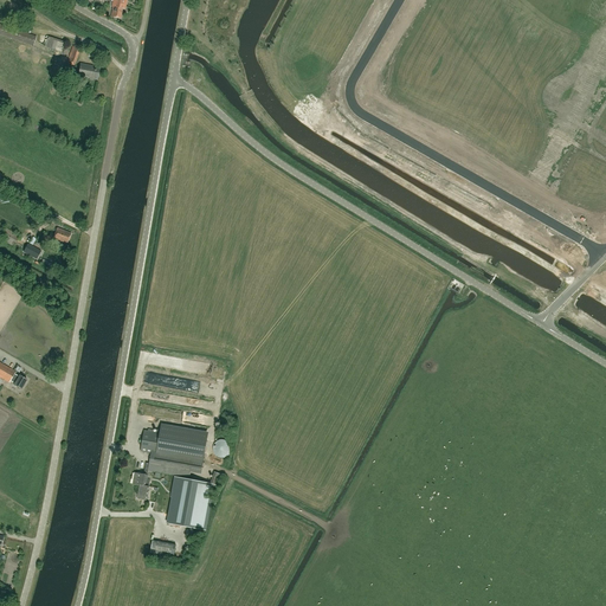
[(113,0),(113,1),(111,6),(111,7),(113,7),(111,17),(121,19),(122,8),(126,10),(126,5),(127,0),(113,0)]
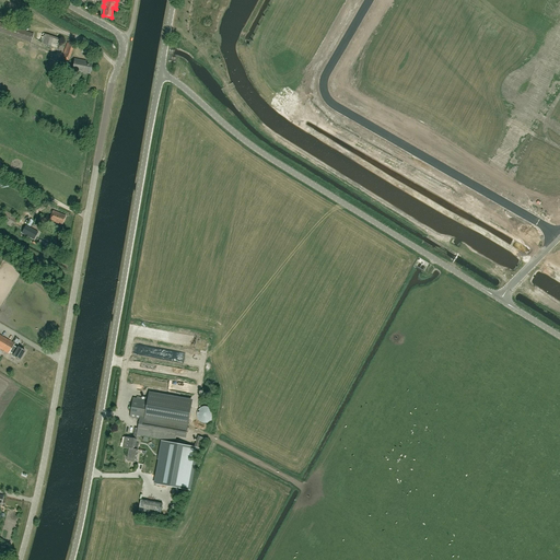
[(0,32),(31,43),(34,34),(0,22),(0,32)]
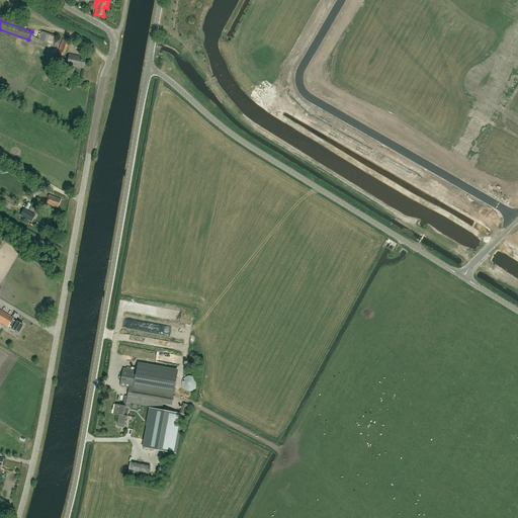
[(53,45),(56,36),(41,31),(40,33),(38,39),(53,45)]
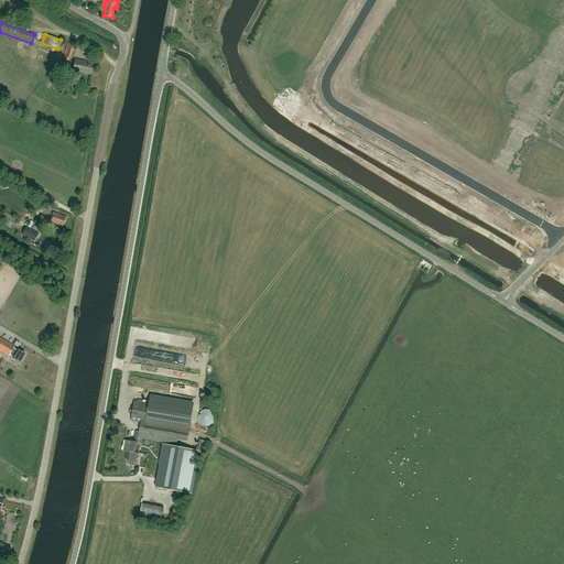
[(65,61),(69,61),(75,46),(74,46),(75,44),(68,42),(62,60),(65,61)]
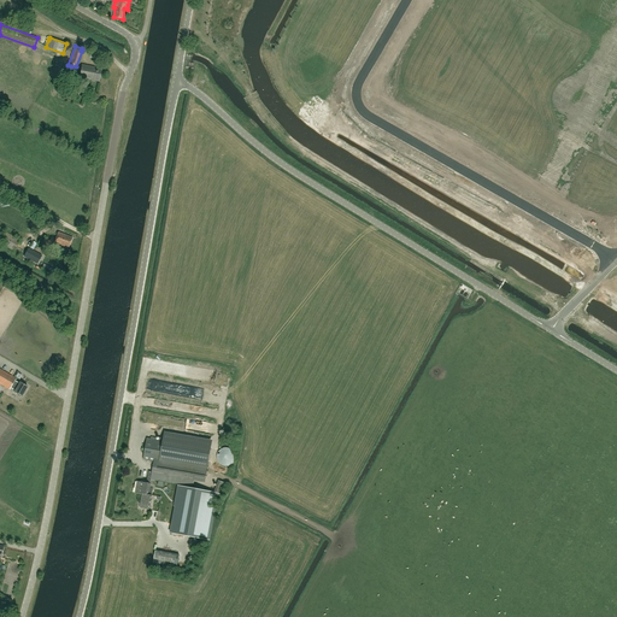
[(103,69),(92,66),(82,65),(80,78),(99,82),(100,81),(99,81),(101,69),(103,69)]
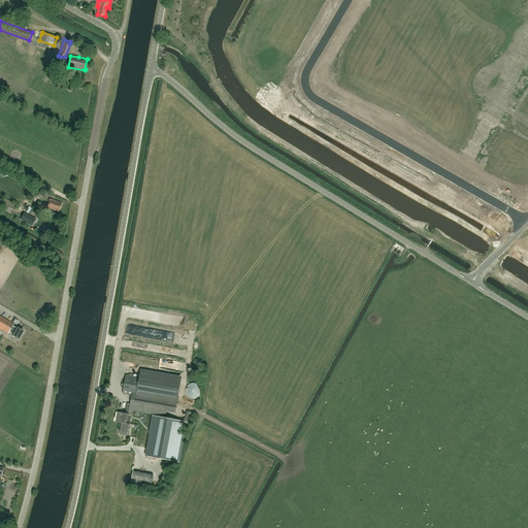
[(0,207),(11,215),(17,205),(3,198),(0,203),(0,207)]
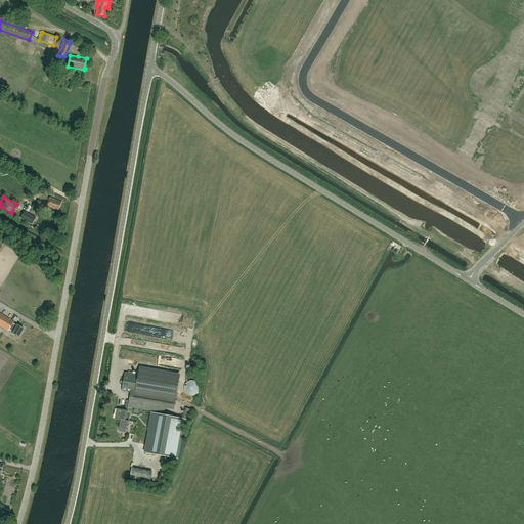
[(60,204),(61,202),(49,198),(49,200),(47,204),(46,206),(58,211),(58,209),(60,204)]
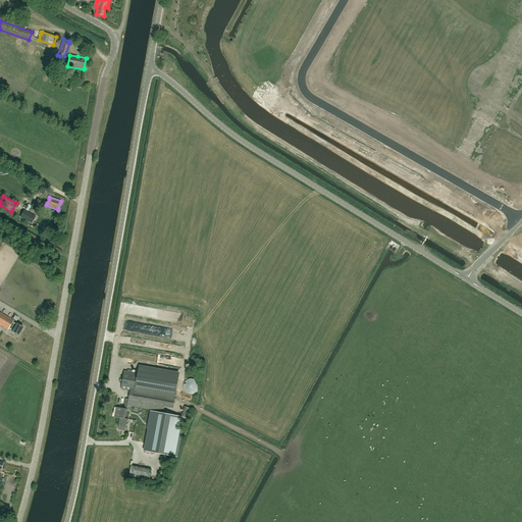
[(32,223),(35,216),(24,210),(20,217),(32,223)]
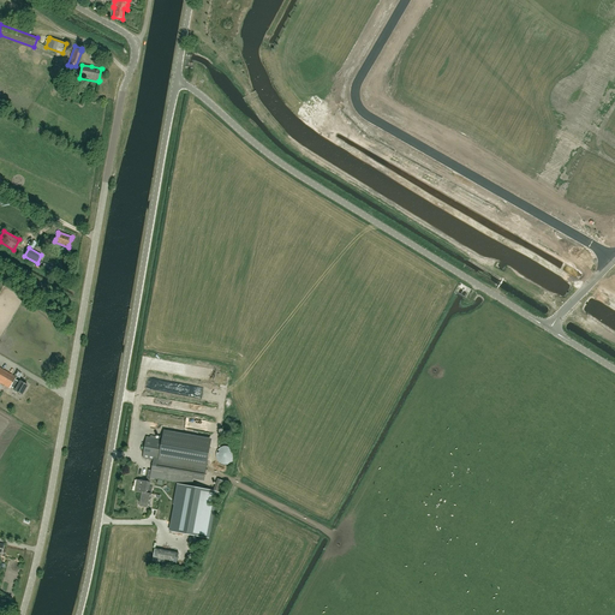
[(22,395),(28,386),(21,381),(19,382),(15,380),(16,377),(0,368),(0,382),(10,388),(11,387),(15,389),(15,392),(22,395)]
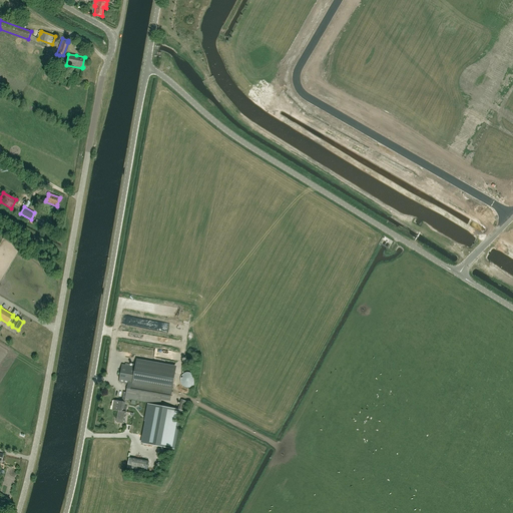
[(112,410),(118,411),(126,412),(127,406),(124,406),(125,399),(160,405),(161,399),(170,401),(175,372),(136,365),(136,364),(135,367),(122,365),(119,382),(126,383),(125,385),(127,385),(126,392),(123,392),(121,402),(114,400),(112,410)]
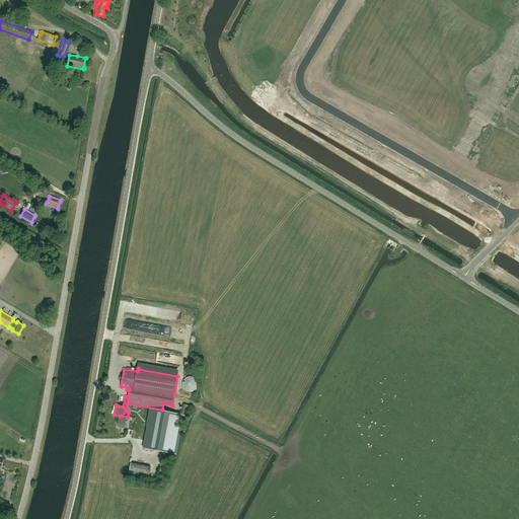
[(186,378),(183,379),(183,381),(182,382),(182,383),(182,385),(182,387),(183,388),(183,389),(186,390),(188,391),(190,392),(191,392),(193,391),(194,391),(195,390),(197,388),(198,387),(198,386),(198,385),(198,383),(198,382),(198,381),(197,380),(196,378),(195,377),(193,377),(191,376),(188,377),(187,377),(186,378)]
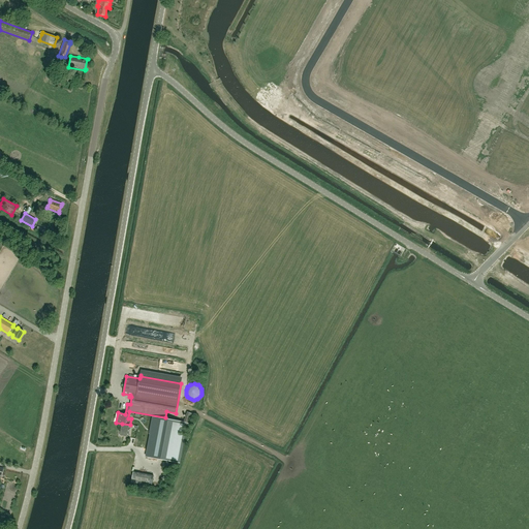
[(191,425),(195,415),(187,412),(183,422),(191,425)]
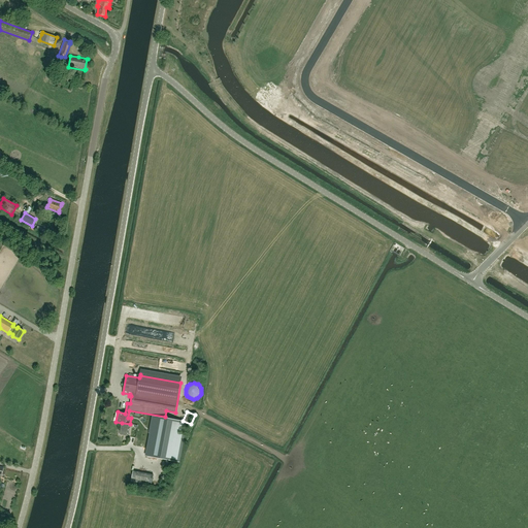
[(152,417),(144,456),(172,461),(178,462),(178,461),(180,453),(182,443),(186,423),(172,420),(152,417)]
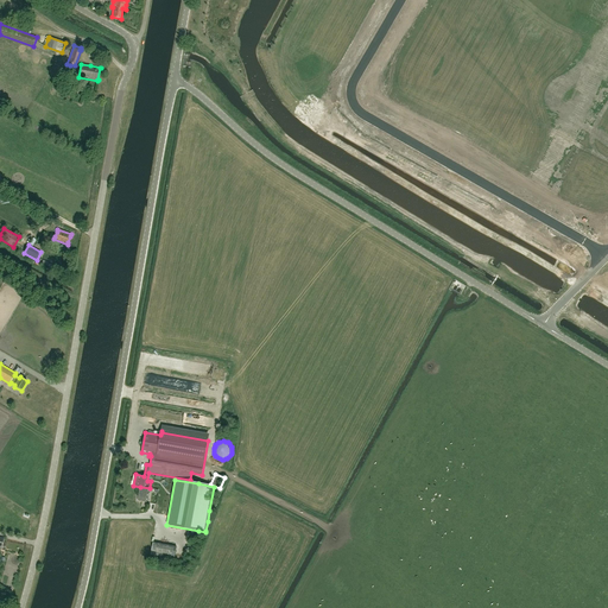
[(140,487),(138,500),(147,502),(150,488),(140,487)]
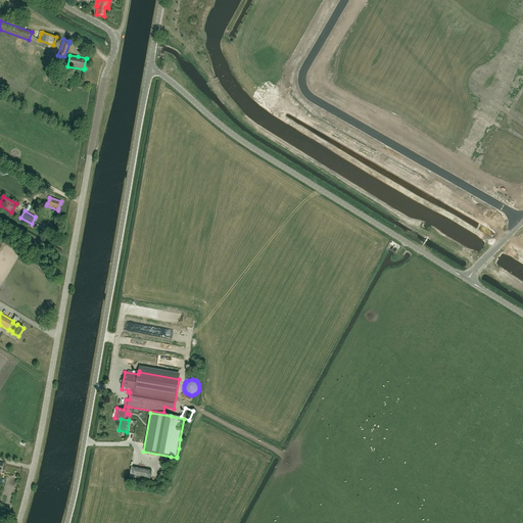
All buildings are outlined.
